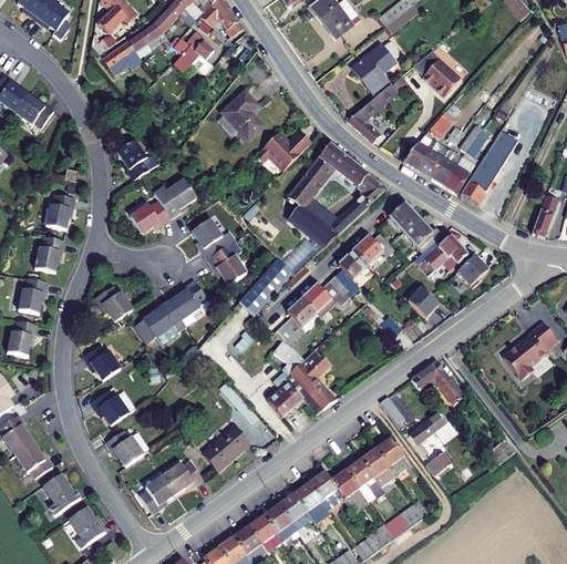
[(24,11),(34,19),(48,0),(19,0),(17,2),(27,9),(24,11)]
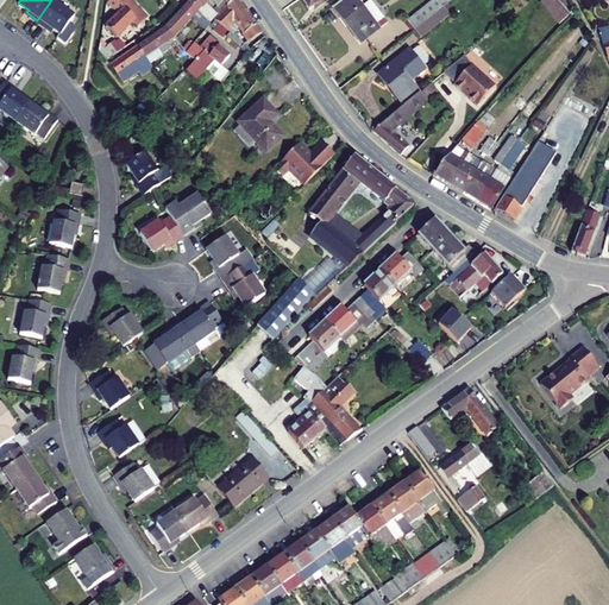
[(68,20),(73,13),(54,0),(51,0),(37,20),(46,27),(49,25),(51,26),(58,32),(55,37),(63,43),(71,32),(71,24),(68,20)]
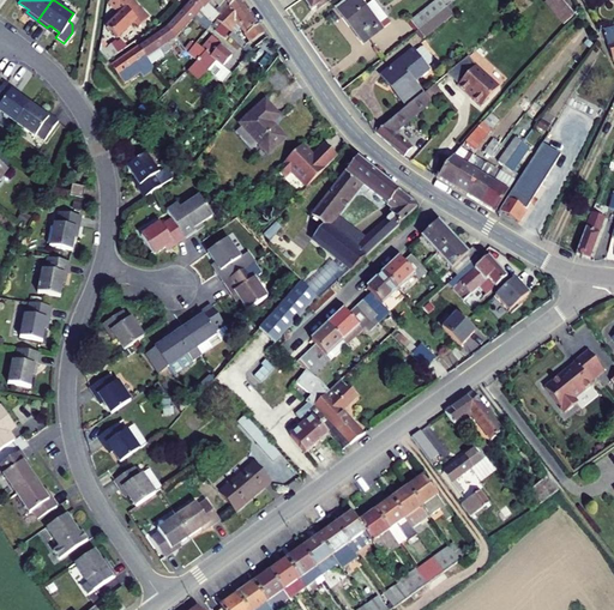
[(131,23),(134,26),(148,13),(137,0),(124,0),(121,2),(106,17),(110,22),(108,24),(110,28),(116,35),(131,23)]
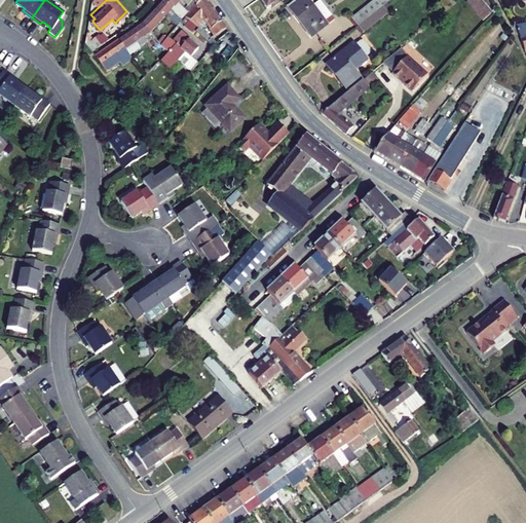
[(160,0),(142,21),(149,30),(162,20),(164,21),(173,11),(170,8),(173,5),(167,0),(160,0)]
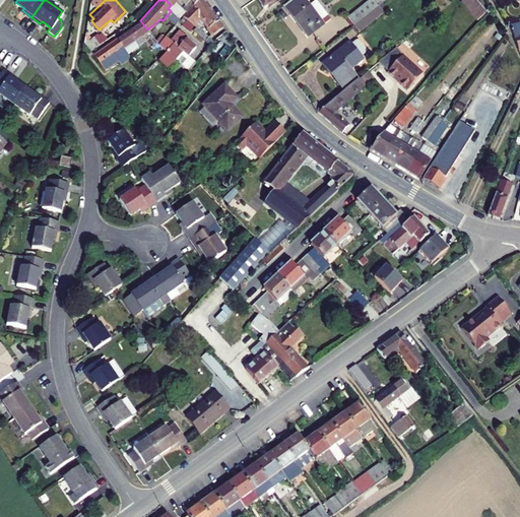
[(166,0),(171,5),(168,8),(171,11),(180,19),(184,14),(187,11),(184,8),(180,5),(178,3),(181,0),(166,0)]
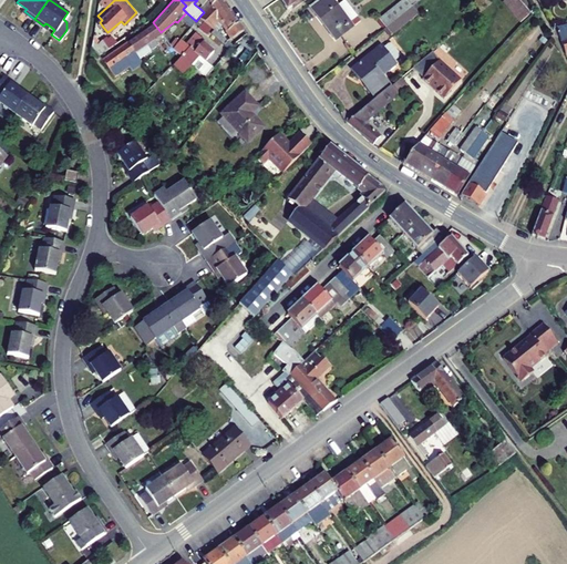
[(197,0),(194,3),(196,6),(200,0),(206,0),(200,6),(203,7),(200,9),(204,12),(215,0),(197,0)]
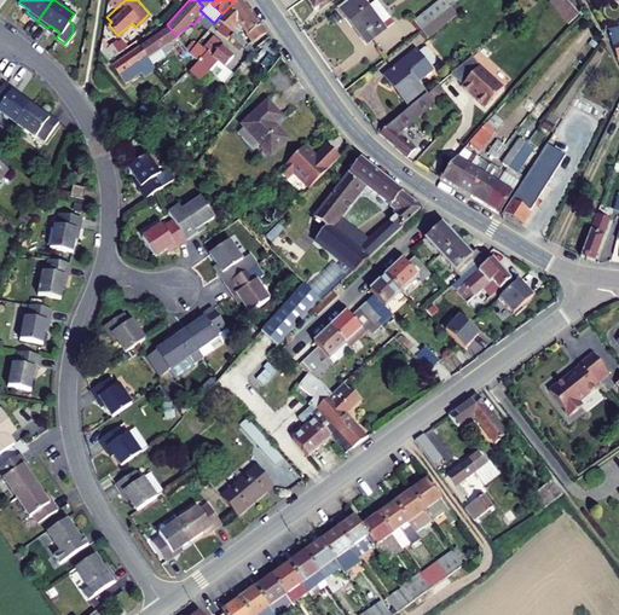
[(267,32),(246,0),(235,0),(223,13),(219,17),(232,28),(238,21),(252,41),(267,32)]
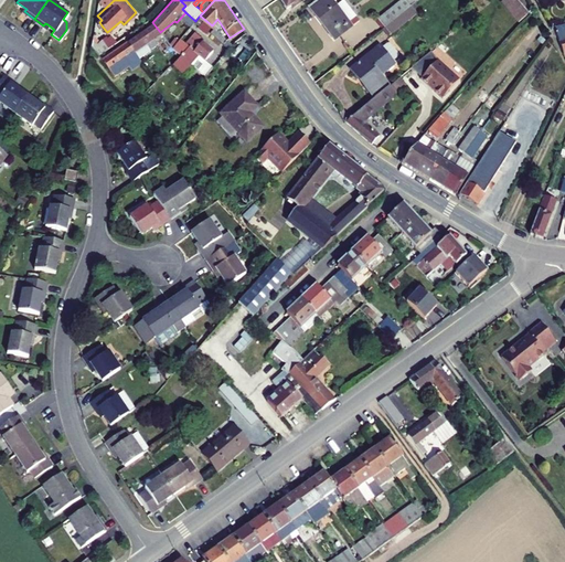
[(316,0),(309,6),(317,14),(319,12),(324,20),(322,22),(328,29),(331,25),(340,35),(352,24),(353,25),(361,19),(347,0),(341,0),(337,3),(333,0),(316,0)]
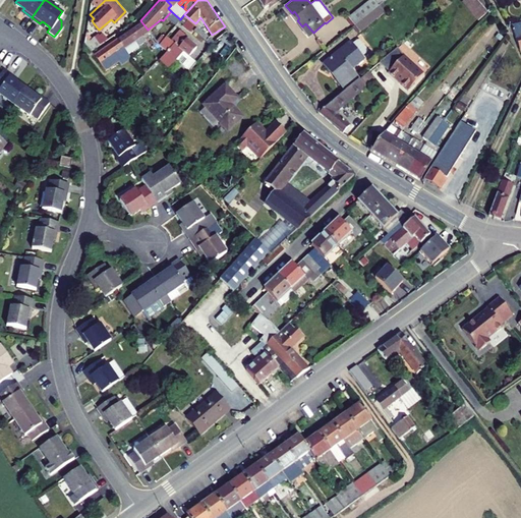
[(367,0),(348,15),(349,17),(355,23),(380,4),(382,3),(379,0),(367,0)]
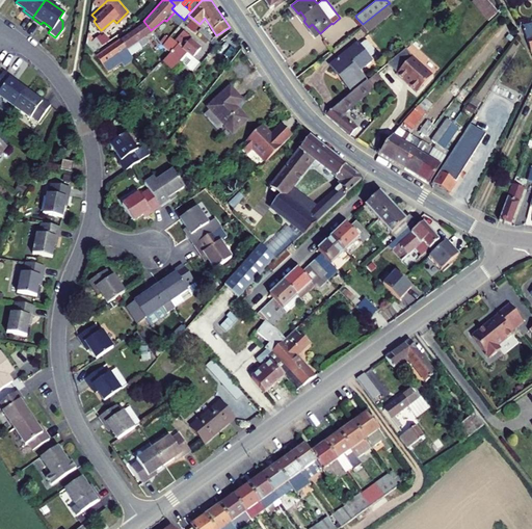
[(474,0),(489,19),(499,10),(489,0),(474,0)]
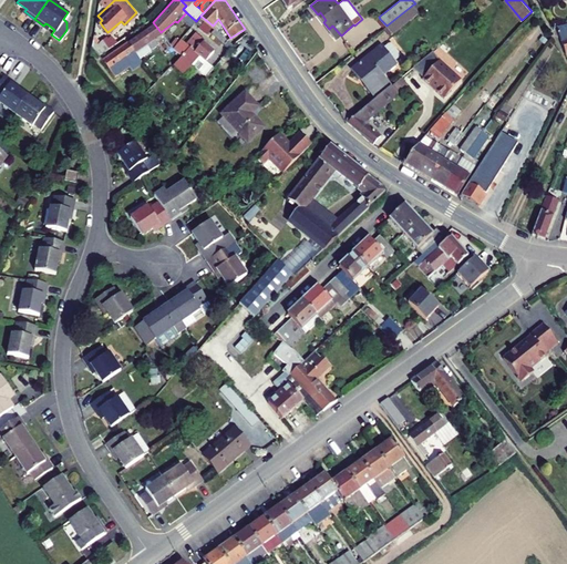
[(419,12),(413,4),(387,26),(392,33),(419,12)]
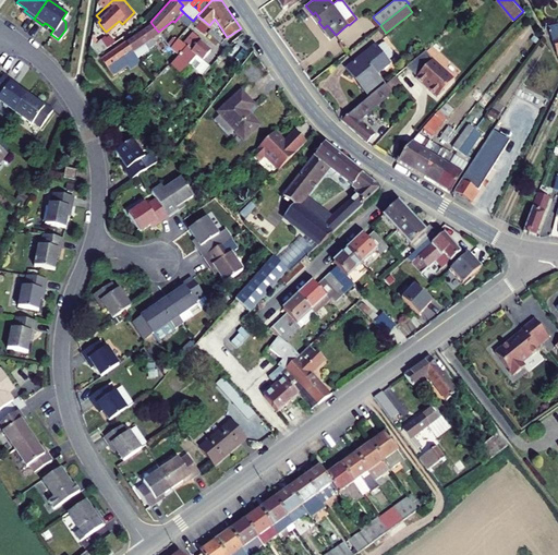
[(374,19),(368,23),(374,31),(380,25),(374,19)]
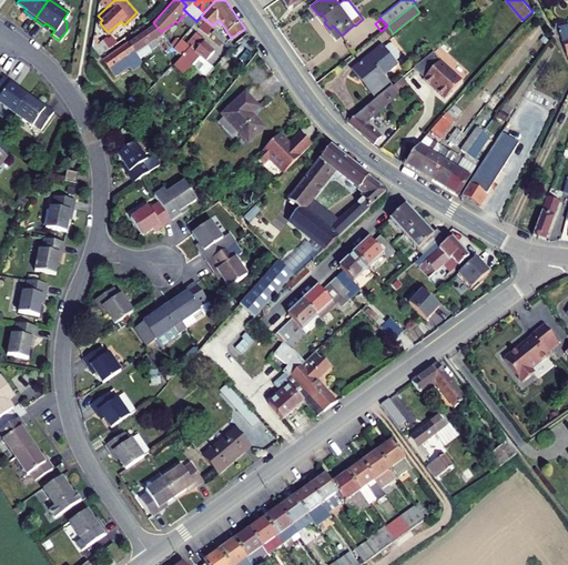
[(153,22),(127,41),(140,57),(156,43),(153,39),(161,32),(153,22)]
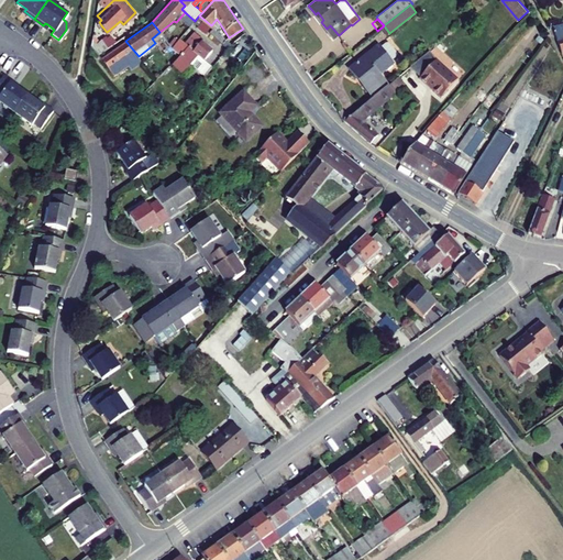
[(562,22),(551,25),(558,43),(562,51),(562,50),(562,22)]
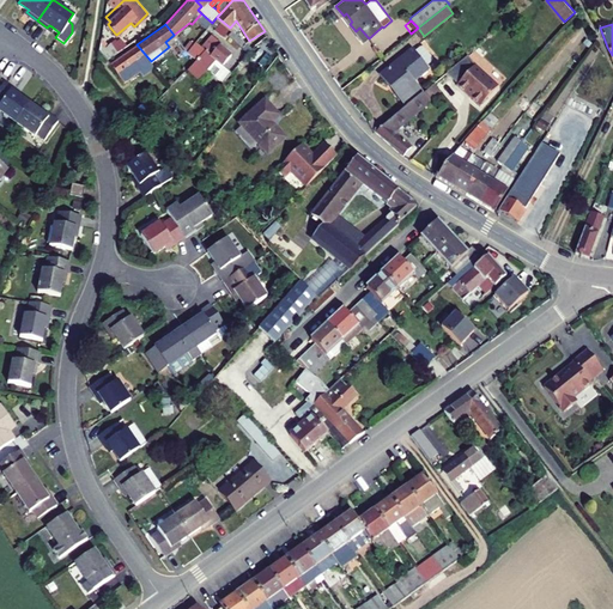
[(359,28),(356,31),(364,42),(369,38),(359,28)]
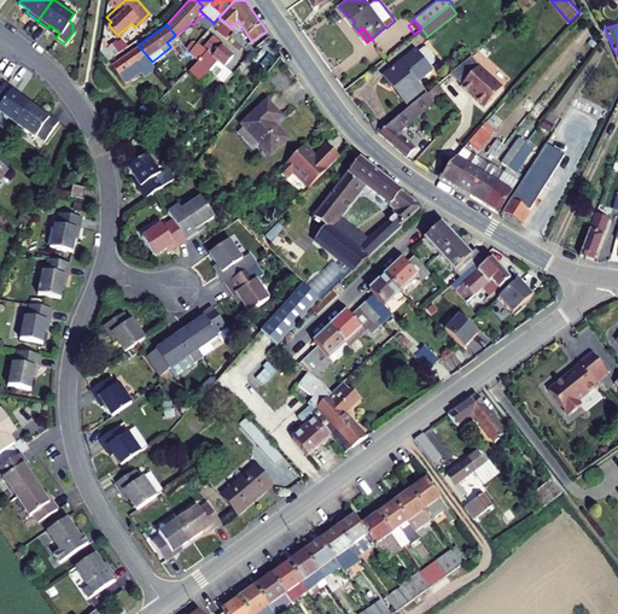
[(248,42),(234,30),(229,35),(244,47),(248,42)]
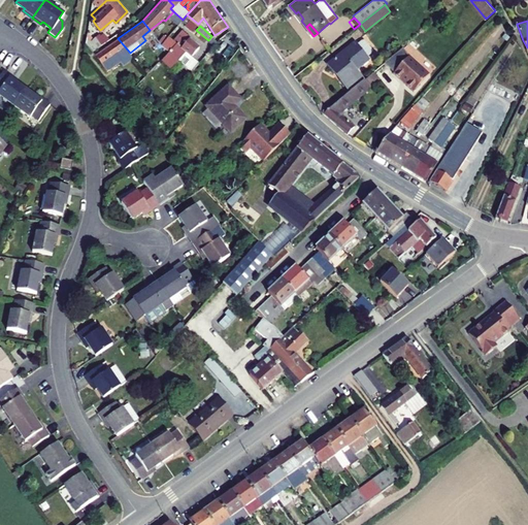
[(192,36),(183,28),(173,38),(169,34),(164,39),(161,44),(167,52),(160,60),(169,68),(177,59),(189,69),(197,60),(192,55),(199,46),(190,38),(192,36)]
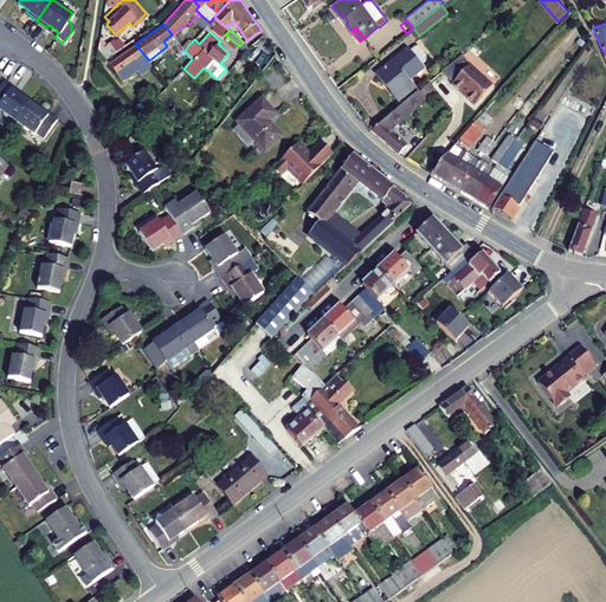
[(258,38),(265,49),(271,45),(264,34),(258,38)]
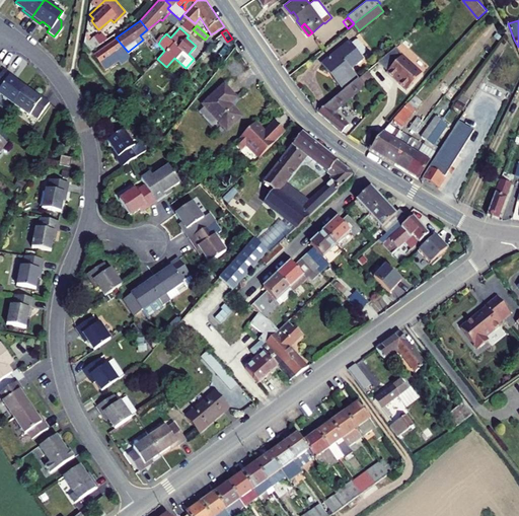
[(94,37),(99,44),(106,39),(101,32),(94,37)]
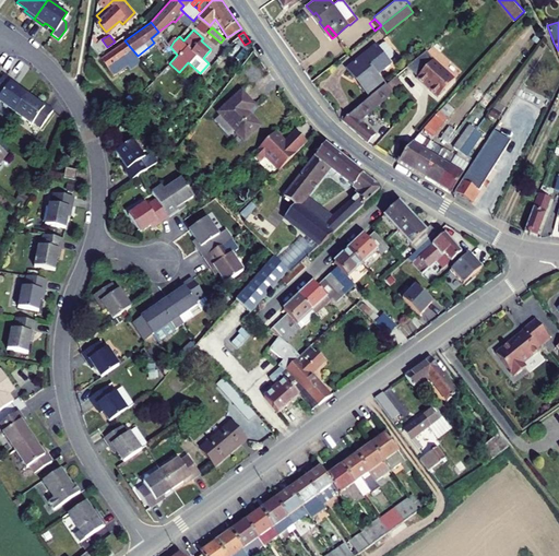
[(125,40),(122,36),(115,42),(107,47),(102,39),(100,38),(97,43),(92,37),(90,45),(100,57),(125,40)]
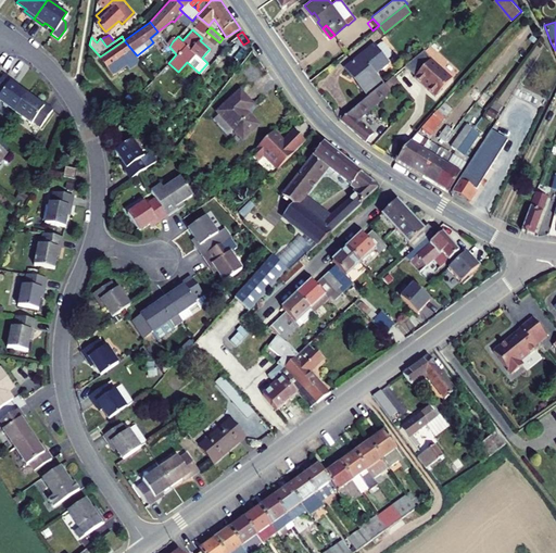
[(100,57),(111,73),(127,61),(129,64),(139,58),(137,55),(124,40),(100,57)]
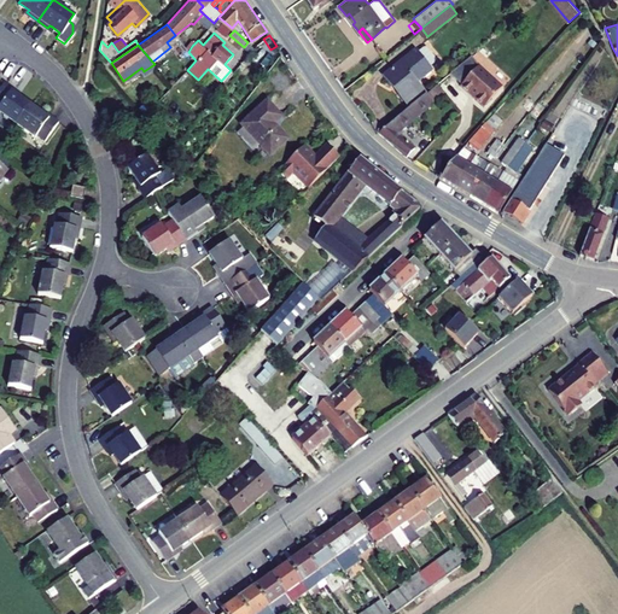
[(415,47),(384,74),(391,83),(395,81),(400,87),(397,89),(410,105),(426,92),(417,80),(432,68),(415,47)]
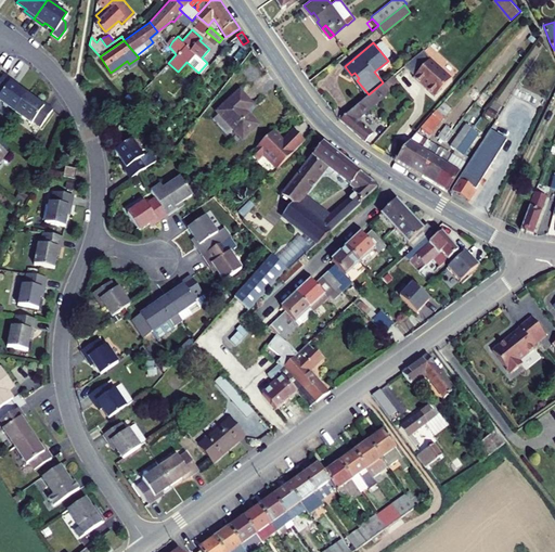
[(424,49),(404,65),(415,75),(414,76),(436,94),(452,76),(430,56),(424,49)]
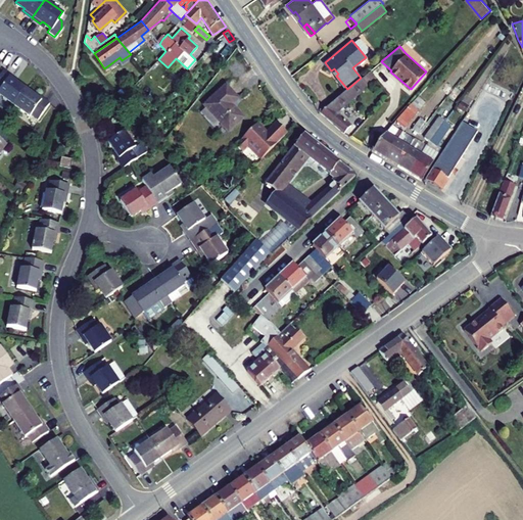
[(198,61),(195,59),(187,68),(190,71),(198,61)]
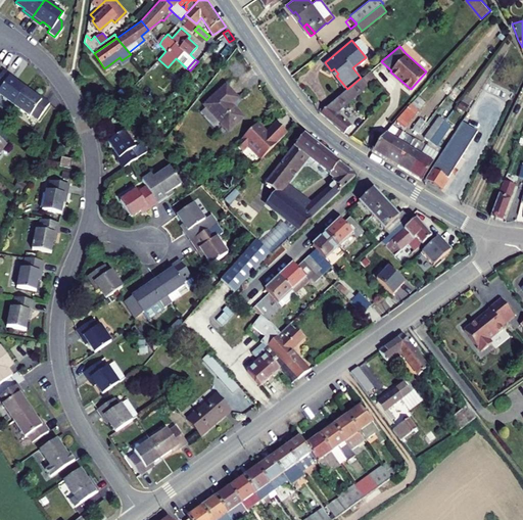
[(5,97),(12,103),(25,87),(9,76),(10,74),(3,67),(0,73),(0,100),(1,102),(5,97)]
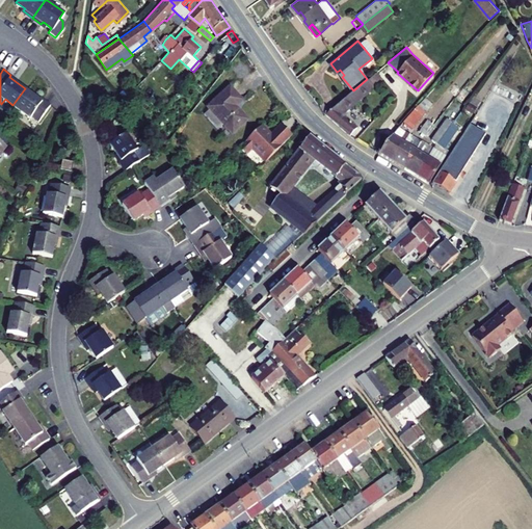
[(373,74),(367,79),(372,84),(378,79),(373,74)]
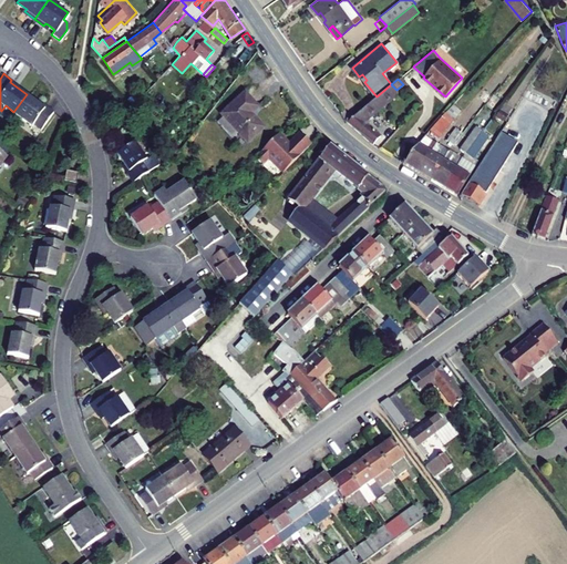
[(397,90),(391,84),(377,96),(348,120),(373,143),(381,134),(366,120),(399,92),(397,90)]
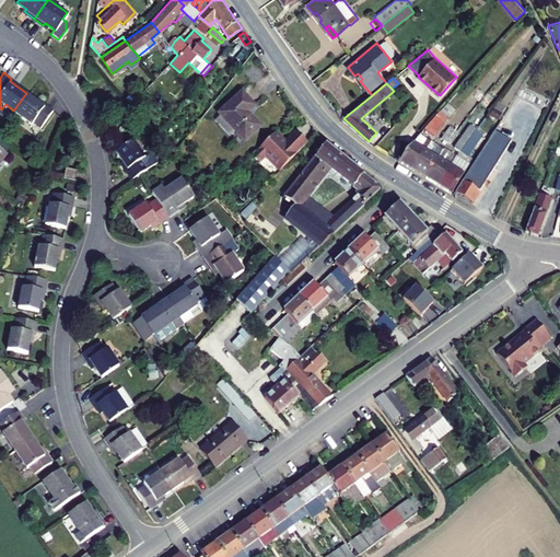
[(236,129),(244,138),(259,125),(246,109),(253,104),(241,90),(219,111),(221,113),(214,118),(230,135),(236,129)]
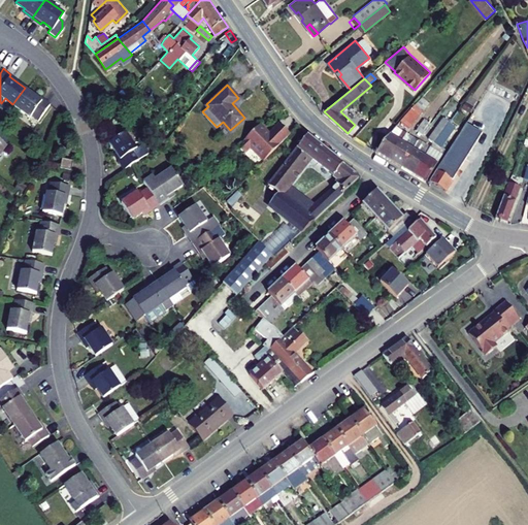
[(31,113),(37,119),(50,102),(41,97),(40,99),(25,88),(12,104),(29,116),(31,113)]
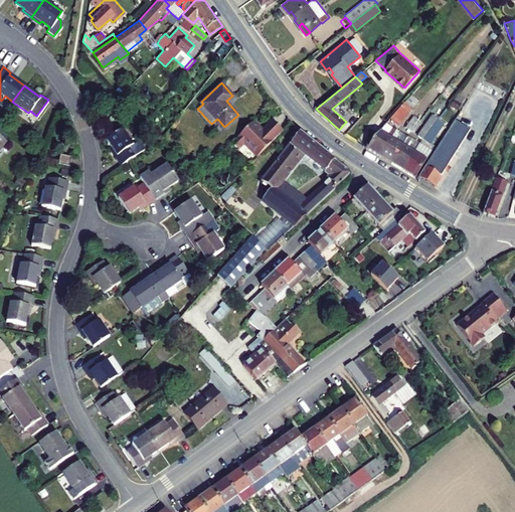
[(456,98),(451,105),(457,109),(462,103),(456,98)]
